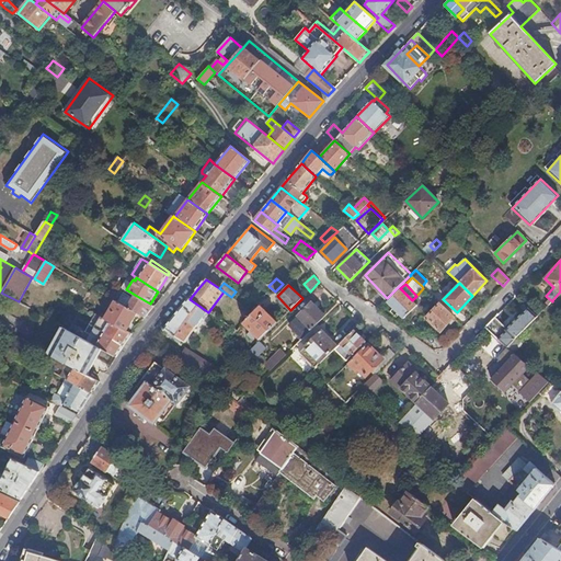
[(400,288),(388,301),(393,307),(390,311),(396,316),(399,311),(404,318),(418,305),(412,300),(400,288)]
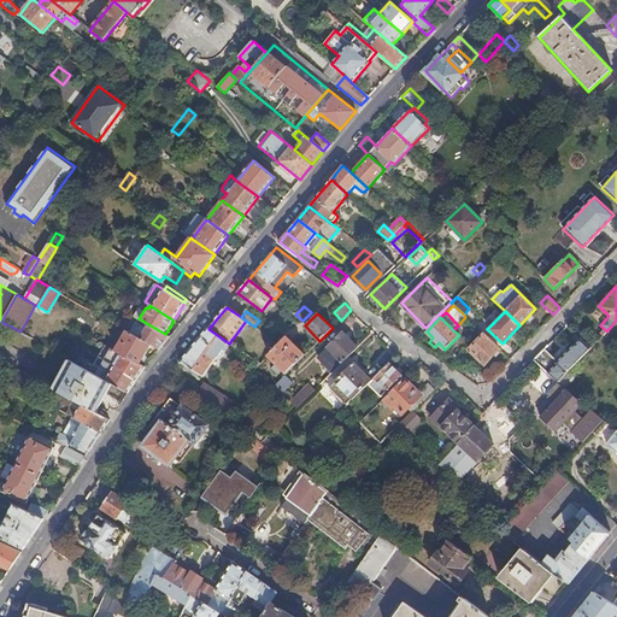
[(165,334),(148,324),(140,339),(152,345),(160,350),(170,338),(165,334)]
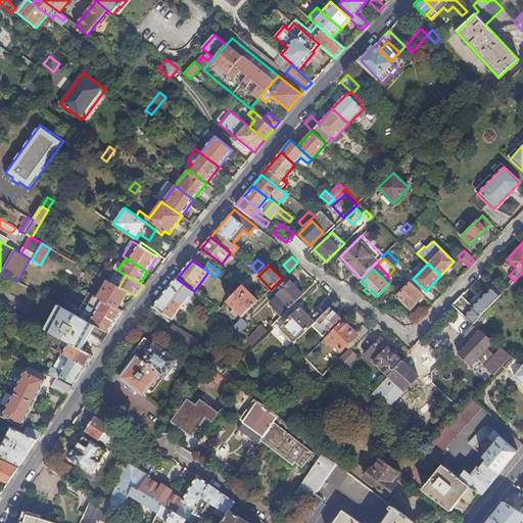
[(194,291),(177,279),(172,285),(153,307),(174,319),(182,306),(194,291)]
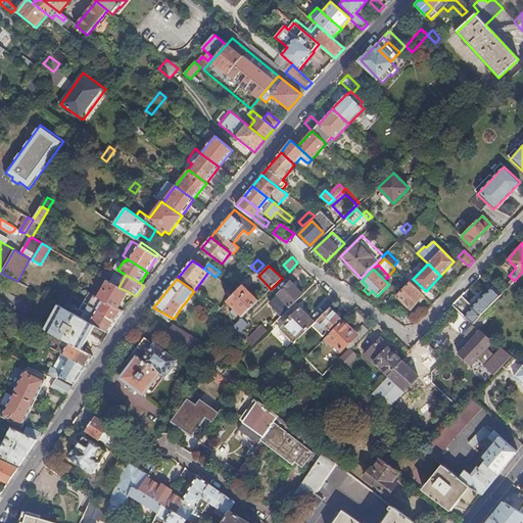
[(410,283),(405,279),(400,283),(406,288),(410,283)]
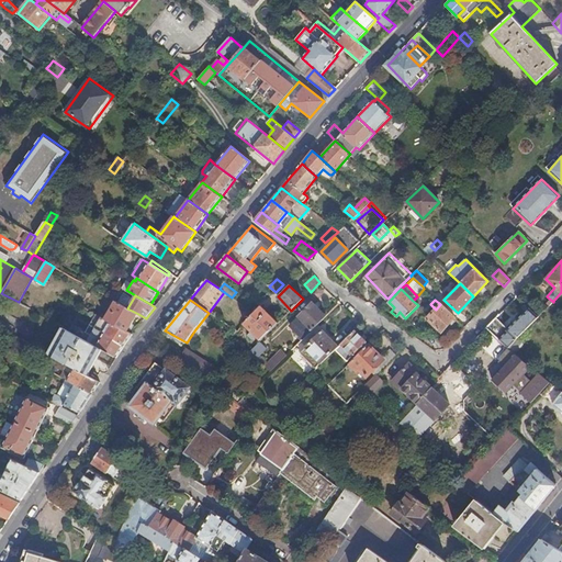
[(138,314),(127,308),(116,302),(115,301),(105,319),(127,332),(138,314)]
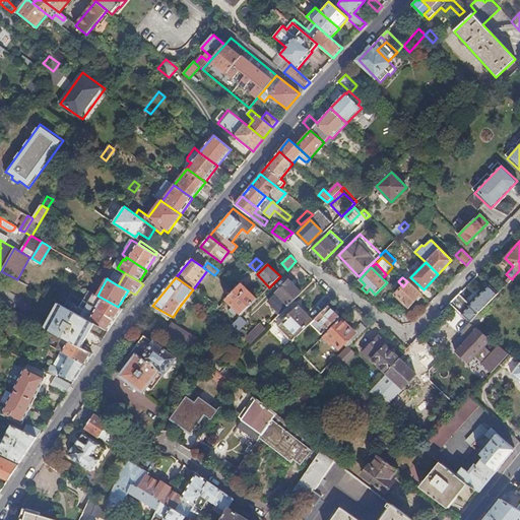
[(280,314),(302,293),(288,280),(268,302),(280,314)]
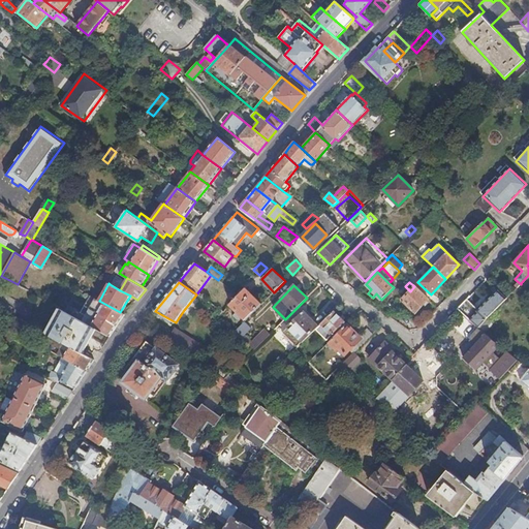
[(415,312),(428,299),(414,286),(410,291),(402,300),(415,312)]
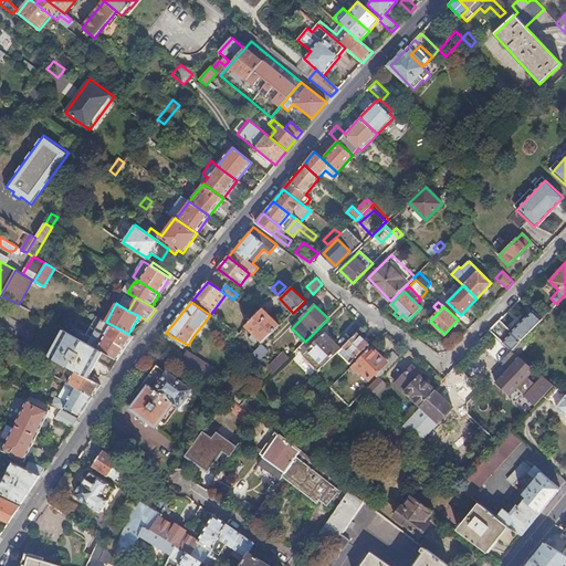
[(259,337),(263,343),(281,325),(263,308),(255,316),(245,326),(253,333),(249,337),(253,342),(259,337)]
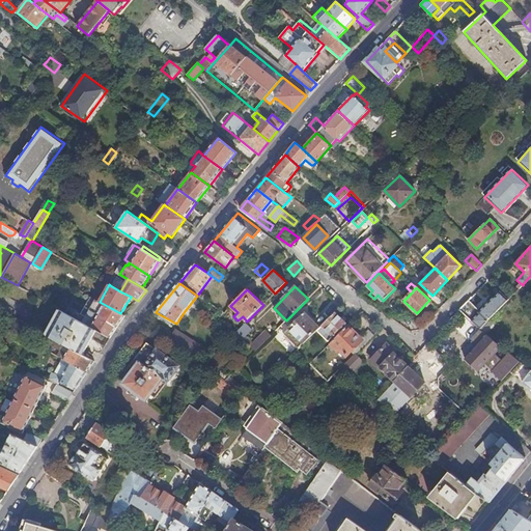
[(486,320),(487,319),(508,299),(500,291),(496,296),(496,295),(479,311),(469,300),(459,310),(471,322),(479,313),(486,320)]
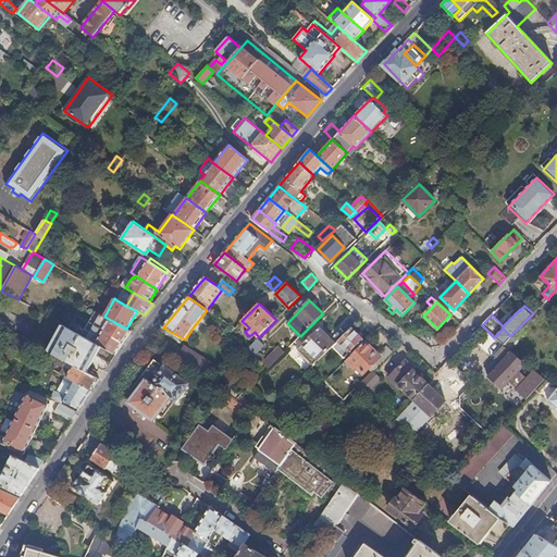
[(126,329),(104,317),(96,311),(89,322),(124,343),(127,338),(132,332),(126,329)]
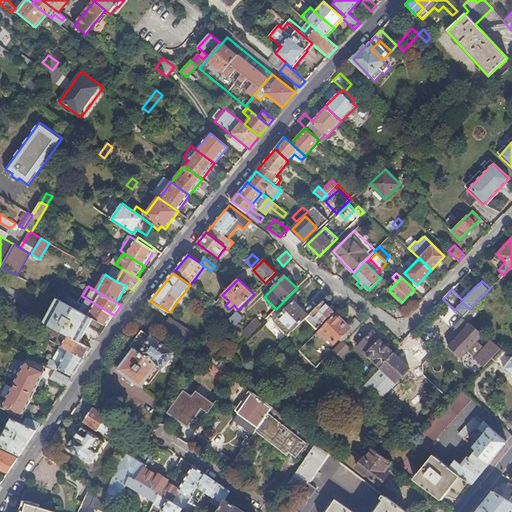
[(320,290),(310,301),(316,307),(326,296),(320,290)]
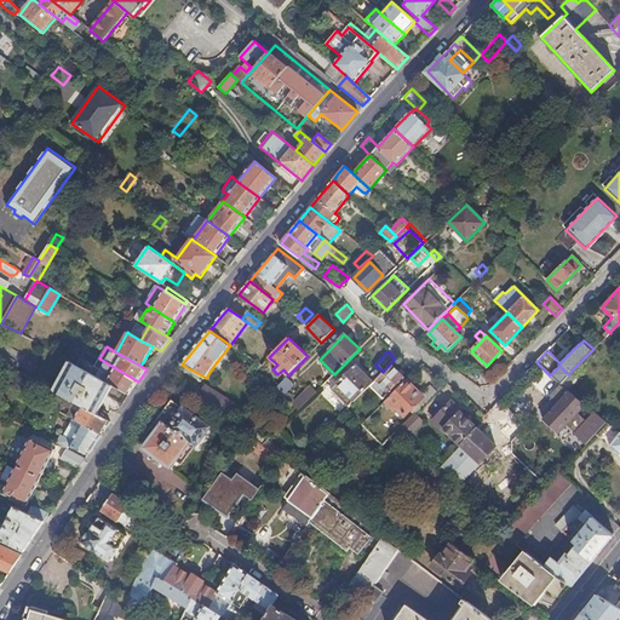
[(107,383),(110,384),(128,395),(133,389),(138,382),(99,359),(95,356),(91,361),(95,362),(93,365),(112,375),(107,383)]
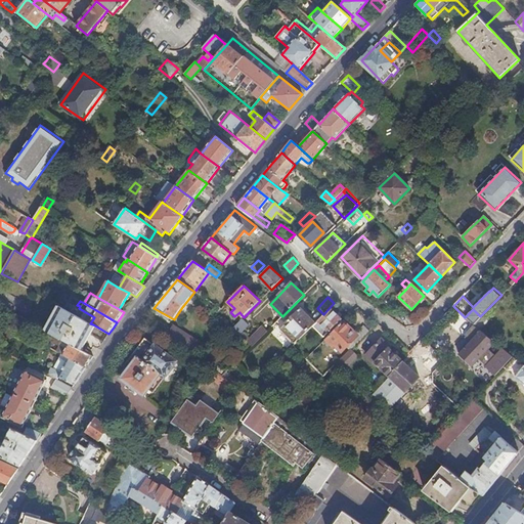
[(90,323),(66,308),(64,309),(61,307),(48,331),(80,348),(93,324),(90,323)]
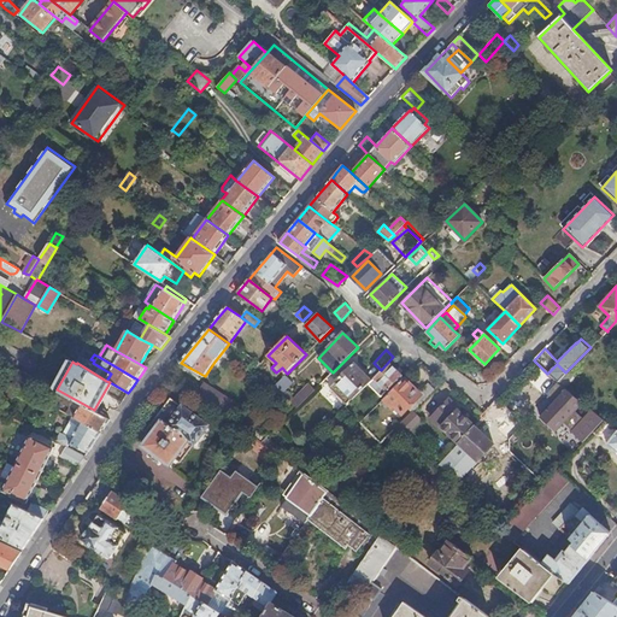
[(335,382),(353,399),(371,381),(354,363),(335,382)]
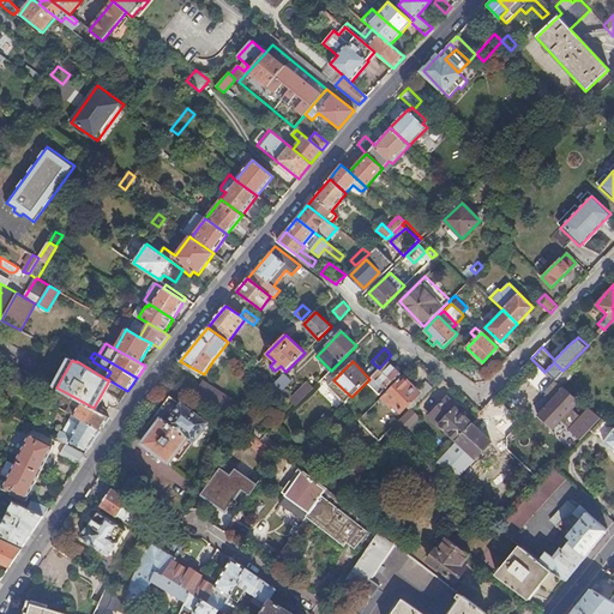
[(390,391),(403,378),(399,374),(401,373),(389,361),(373,377),(385,389),(386,387),(390,391)]
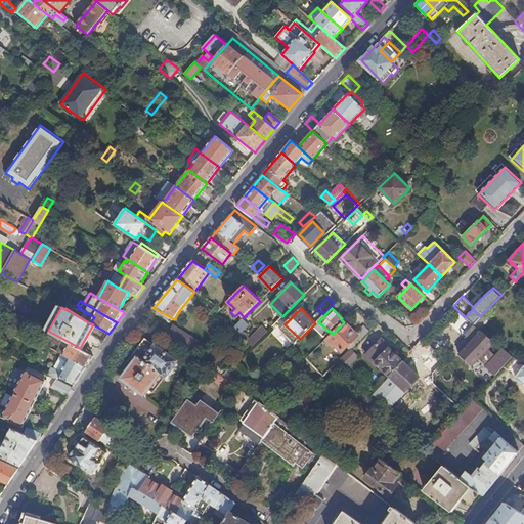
[(413,325),(418,321),(401,309),(394,319),(404,326),(413,325)]
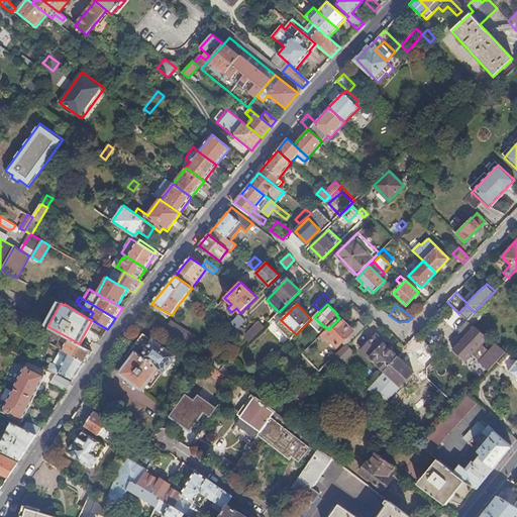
[(467,320),(473,325),(480,316),(475,311),(474,312),(467,320)]
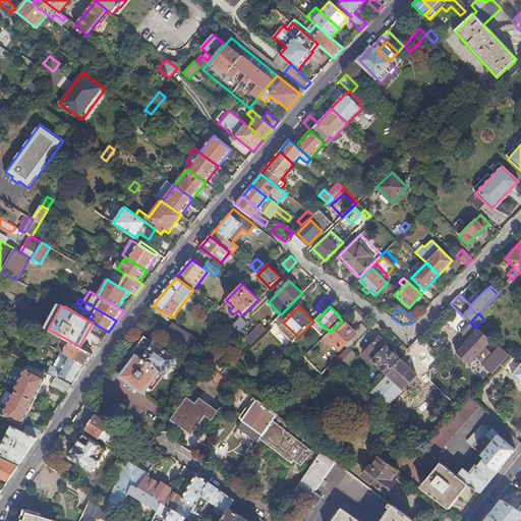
[(240,317),(231,327),(237,332),(239,330),(246,324),(240,317)]
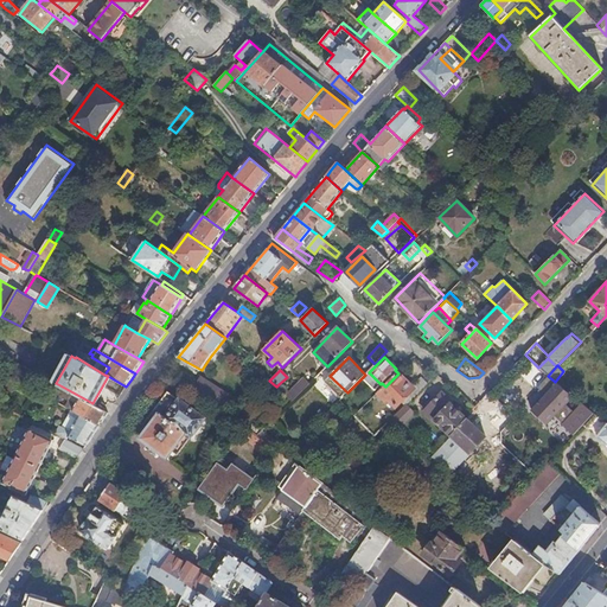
[(398,374),(385,387),(378,393),(387,402),(389,400),(396,407),(401,402),(404,406),(407,404),(428,383),(421,377),(411,387),(407,382),(408,381),(400,371),(398,374)]
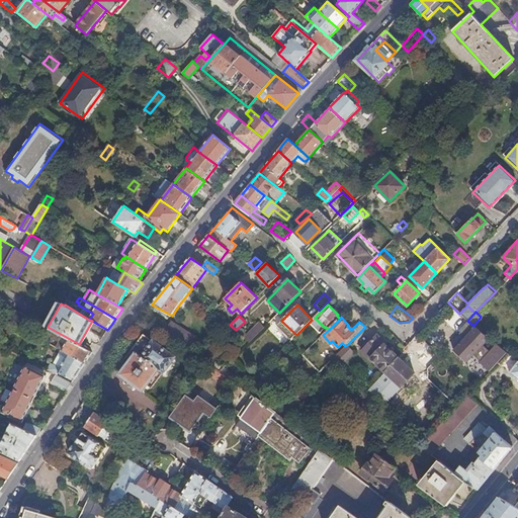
[(36,331),(39,324),(30,319),(26,326),(36,331)]
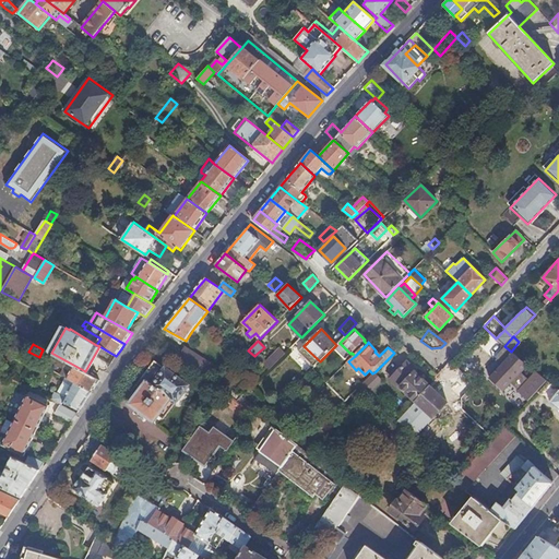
[(263,365),(269,369),(285,354),(280,348),(265,363),(263,365)]
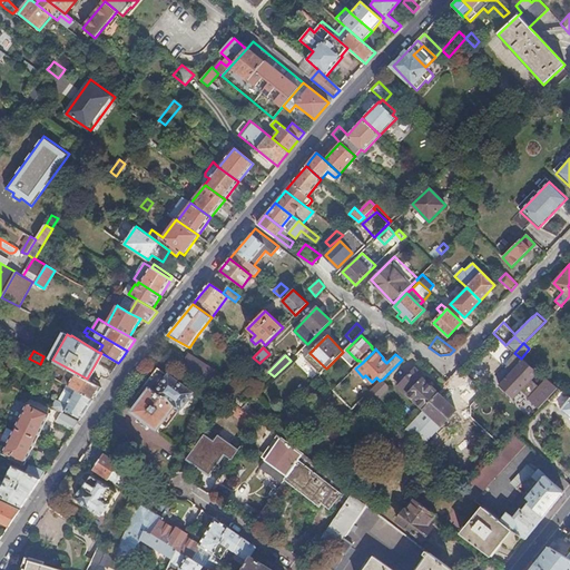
[(202,382),(213,389),(223,375),(206,365),(204,367),(189,357),(183,369),(202,382)]
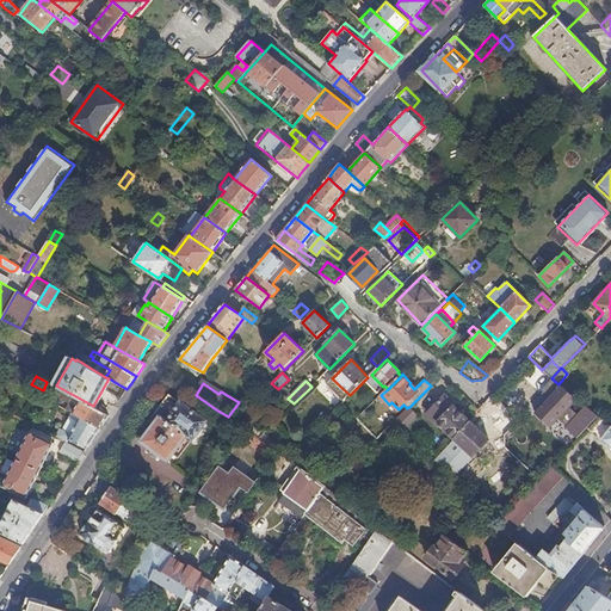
[(290,396),(281,387),(278,389),(288,399),(290,396)]
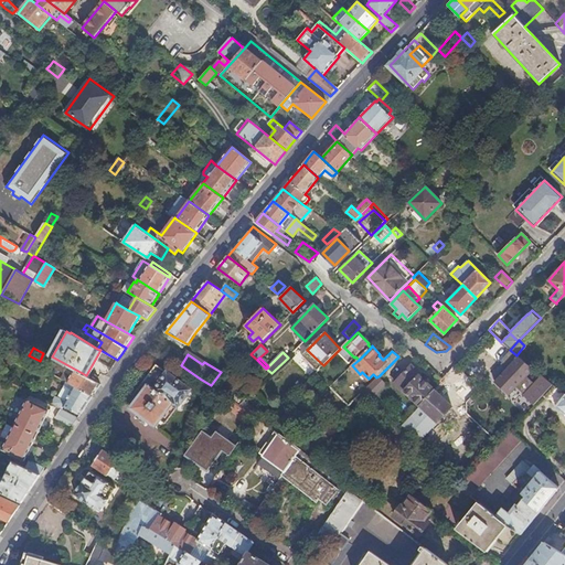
[(138,398),(131,408),(156,427),(161,419),(166,423),(176,409),(177,409),(179,406),(190,393),(191,390),(168,372),(167,373),(157,364),(134,395),(138,398)]
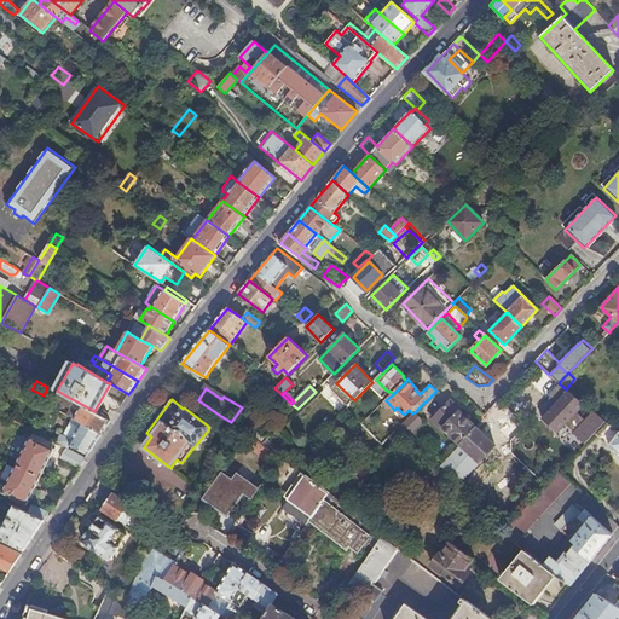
[(444,429),(461,444),(476,427),(461,412),(462,410),(451,400),(432,420),(443,431),(444,429)]
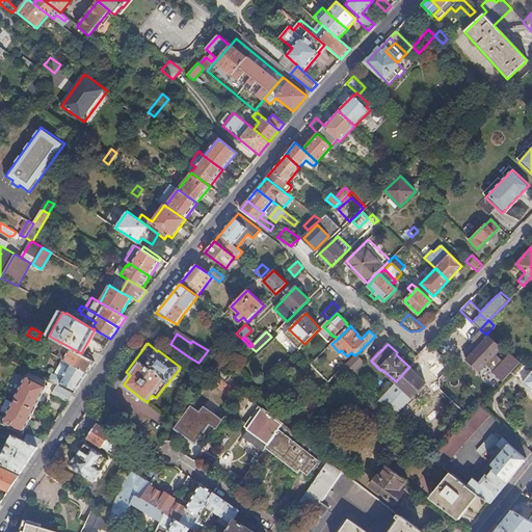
[(91,368),(95,363),(63,345),(60,349),(69,353),(64,360),(71,364),(88,373),(91,368)]
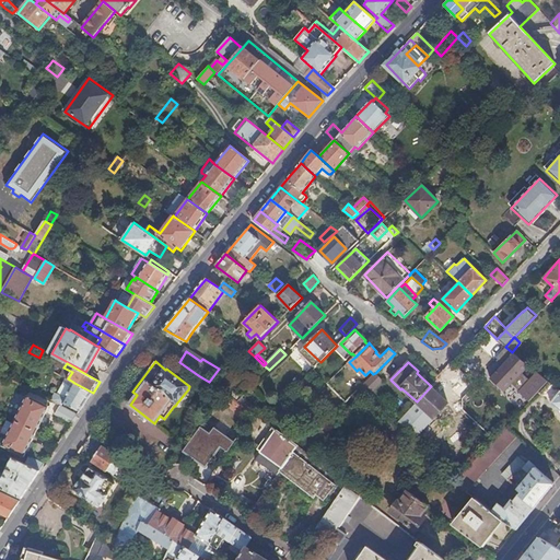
[(317,365),(313,369),(319,375),(323,372),(317,365)]
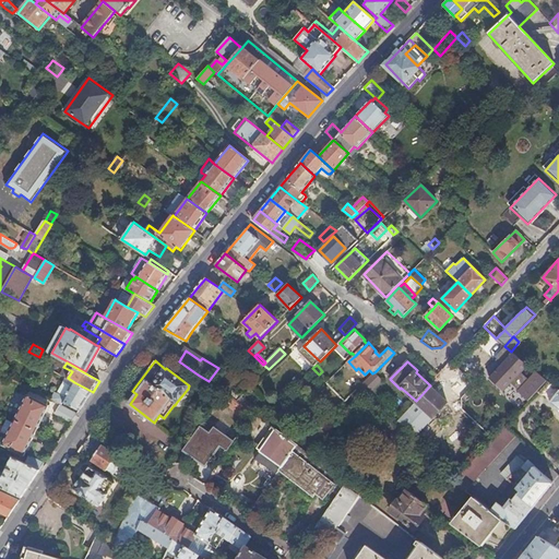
[(375,372),(372,373),(358,389),(366,395),(382,380),(375,372)]
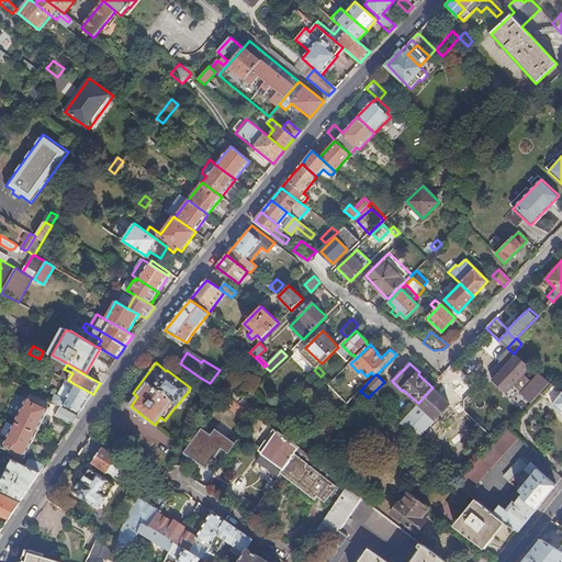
[(561,391),(551,382),(540,394),(553,404),(552,404),(561,411),(560,412),(561,413),(561,391)]
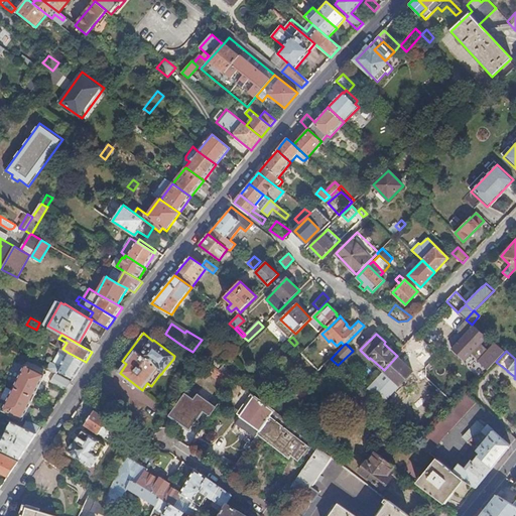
[(57,372),(74,379),(83,366),(86,362),(69,353),(57,372)]
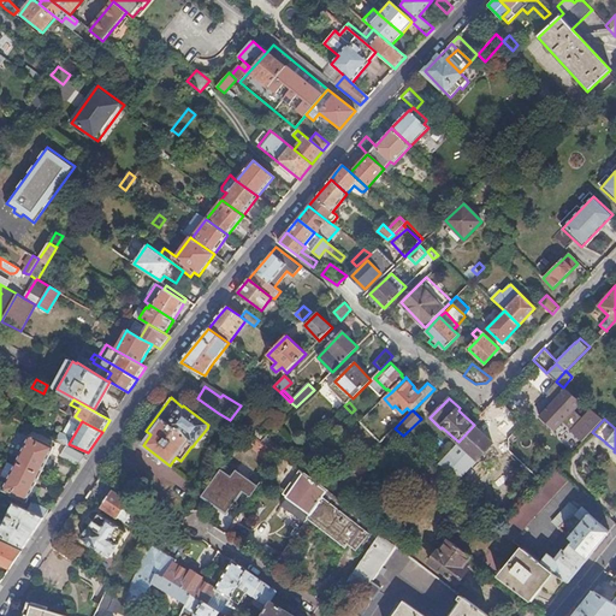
[(493,444),(474,425),(458,442),(478,461),(493,444)]
